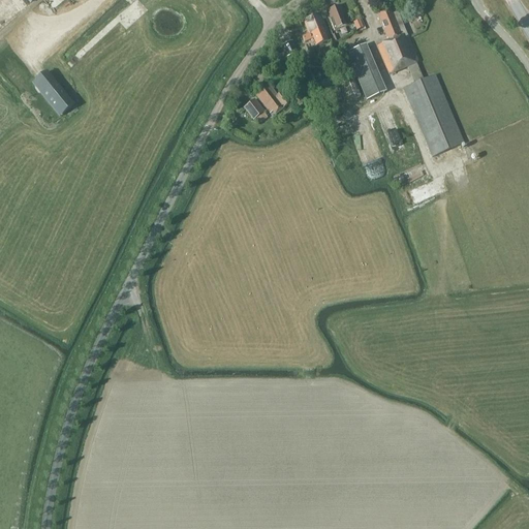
[(327,11),(335,31),(346,26),(342,16),(343,14),(339,6),(327,11)]
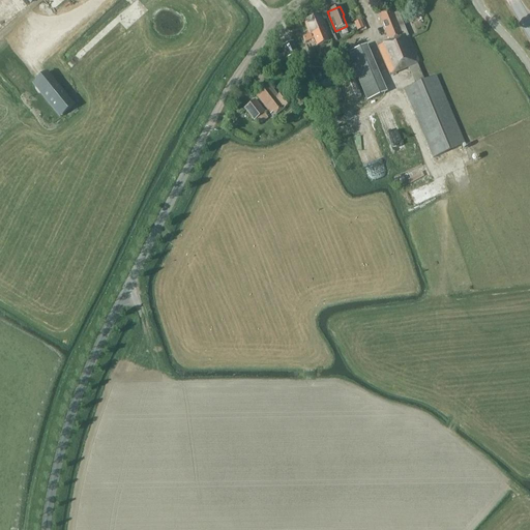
[(378,15),(389,41),(378,47),(390,76),(408,67),(415,85),(404,89),(433,158),(465,145),(436,76),(423,81),(416,64),(418,63),(398,13),(392,16),(390,9),(378,15)]
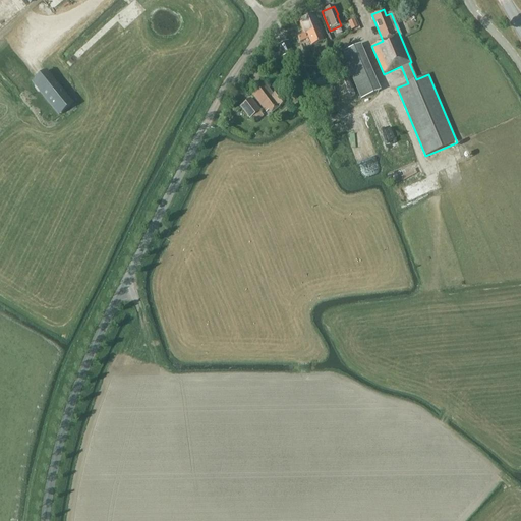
[(303,35),(297,37),(299,43),(308,39),(311,46),(323,42),(315,25),(319,24),(314,14),(298,21),(303,35)]
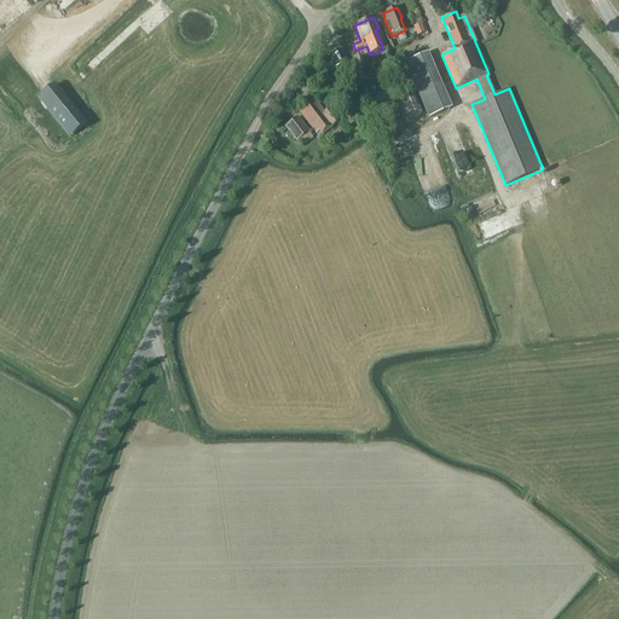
[(412,25),(416,36),(424,33),(421,23),(412,25)]
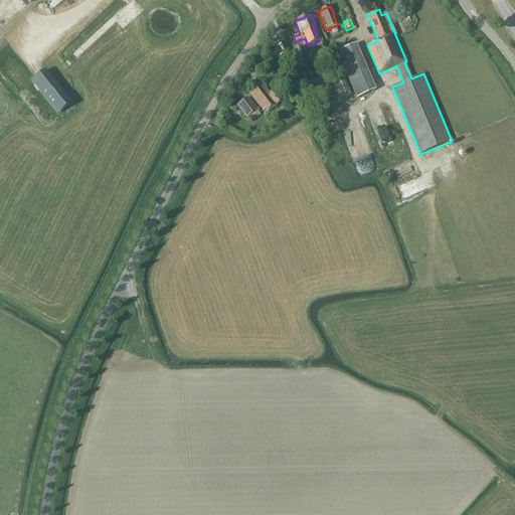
[(275,44),(280,56),(290,52),(285,40),(275,44)]
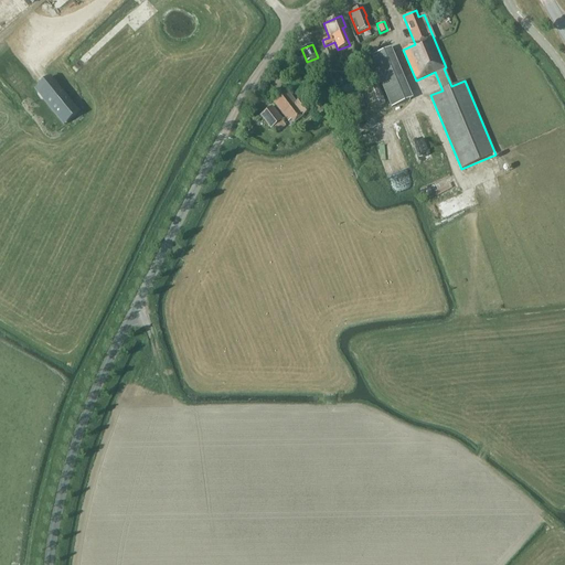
[(391,108),(413,99),(393,48),(370,56),(391,108)]
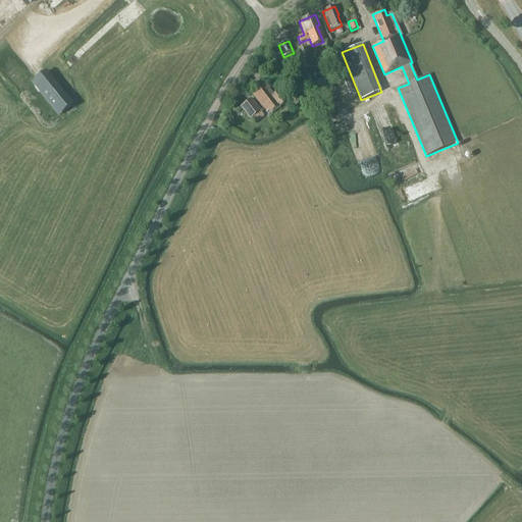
[(328,59),(321,61),(322,68),(329,66),(328,59)]
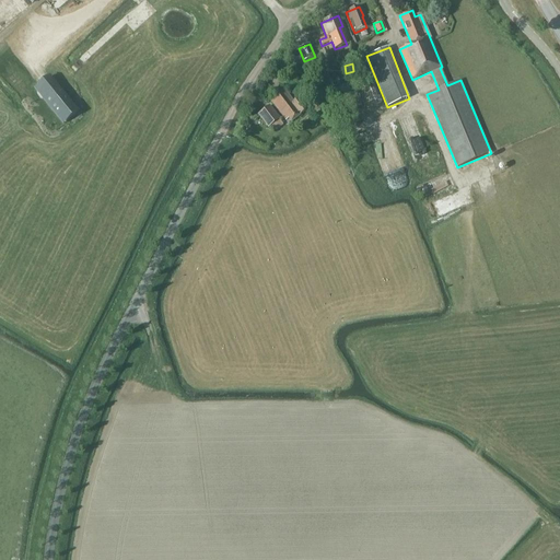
[(39,85),(35,90),(59,119),(73,107),(57,88),(49,78),(39,85)]
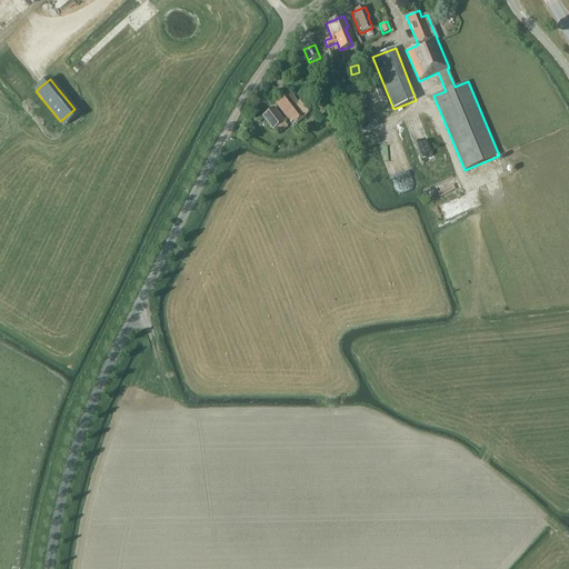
[(293,120),(296,123),(311,112),(302,100),(298,105),(288,91),(275,102),(290,122),(293,120)]
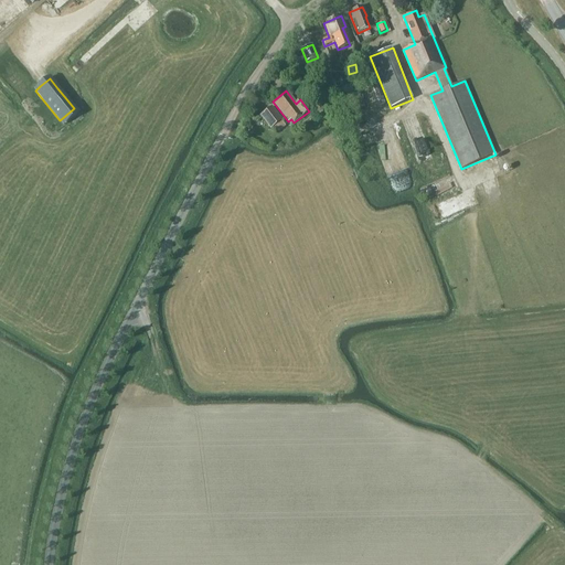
[(272,107),(260,116),(270,129),(281,120),(272,107)]
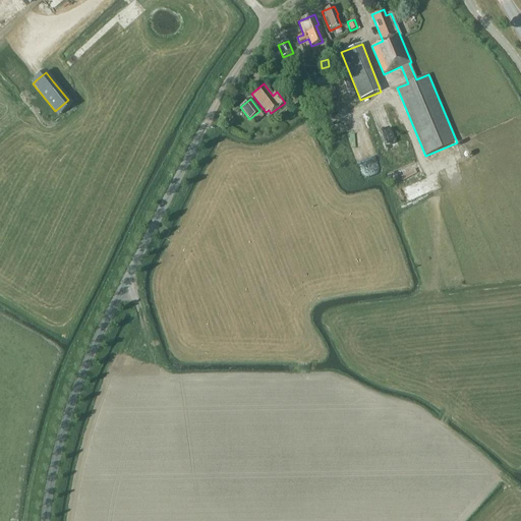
All buildings are outlined.
